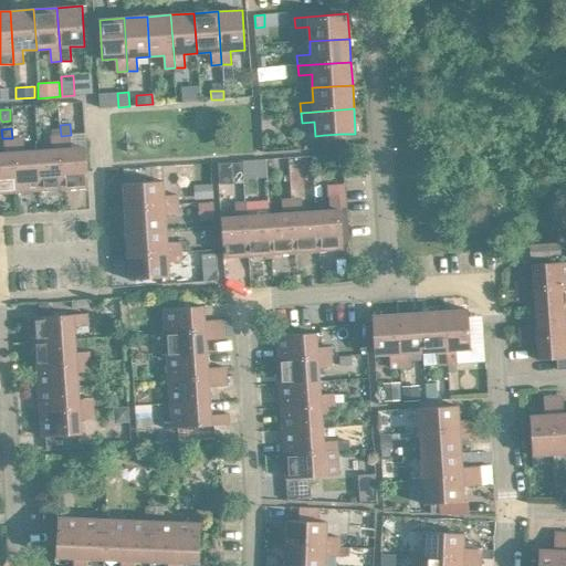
[(324,135),(325,148),(341,147),(341,134),(324,135)]
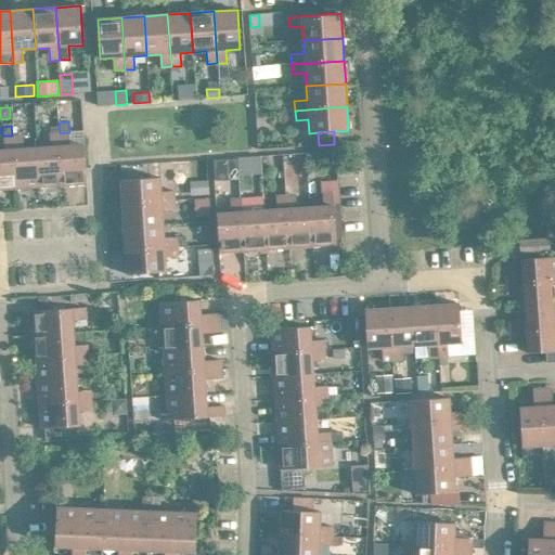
[(69,132),(60,133),(63,185),(87,183),(85,144),(69,145),(69,132)]
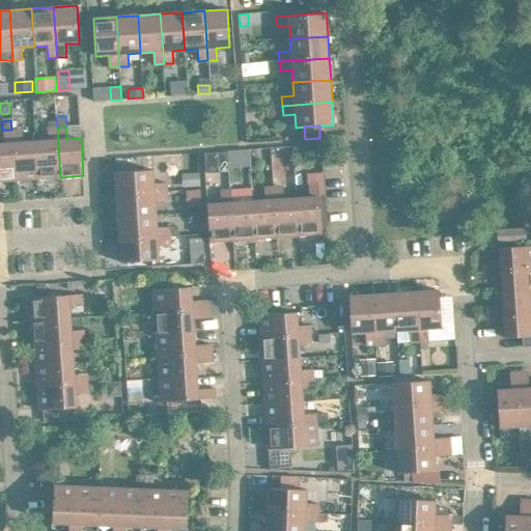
[(49,140),(35,141),(38,178),(60,177),(57,128),(48,128),(49,140)]
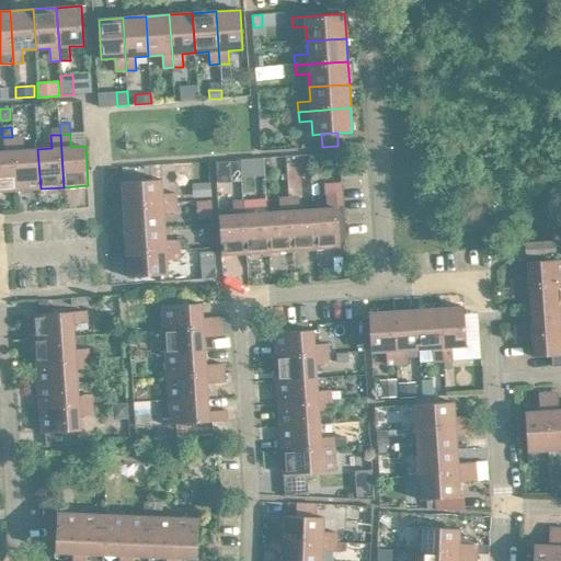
[(23,137),(13,138),(18,191),(41,189),(37,149),(24,150),(23,137)]
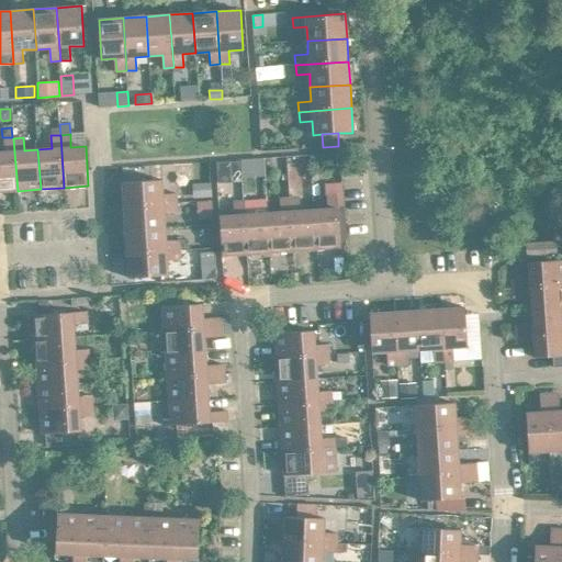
[(4,152),(0,152),(0,191),(18,191),(13,138),(3,138),(4,152)]
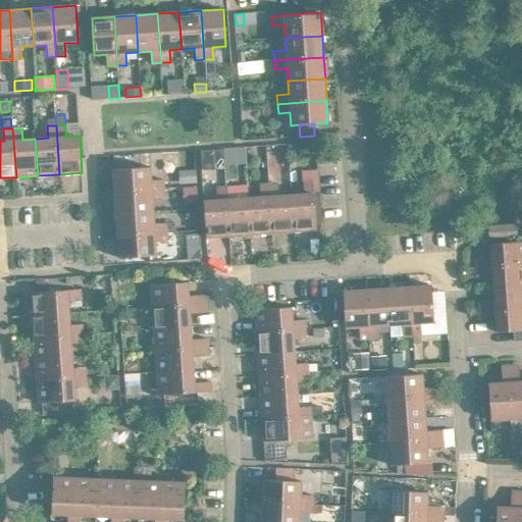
[(235,148),(224,148),(225,165),(236,164),(235,148)]
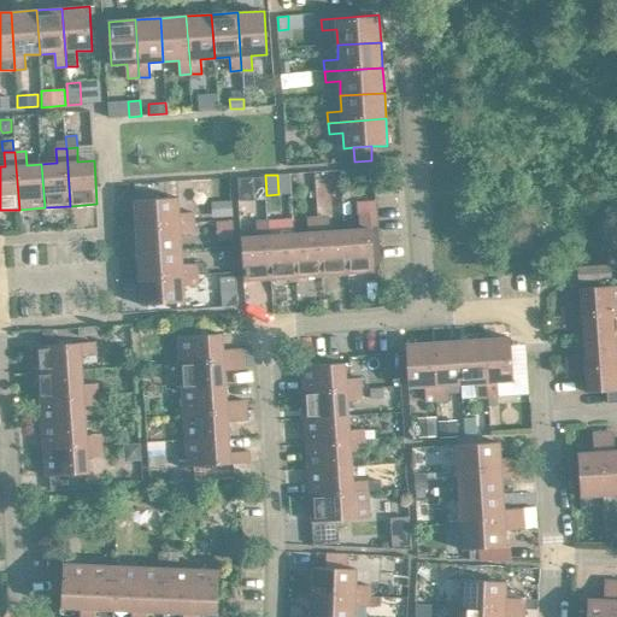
[(247,176),(236,177),(239,203),(248,201),(247,176)]
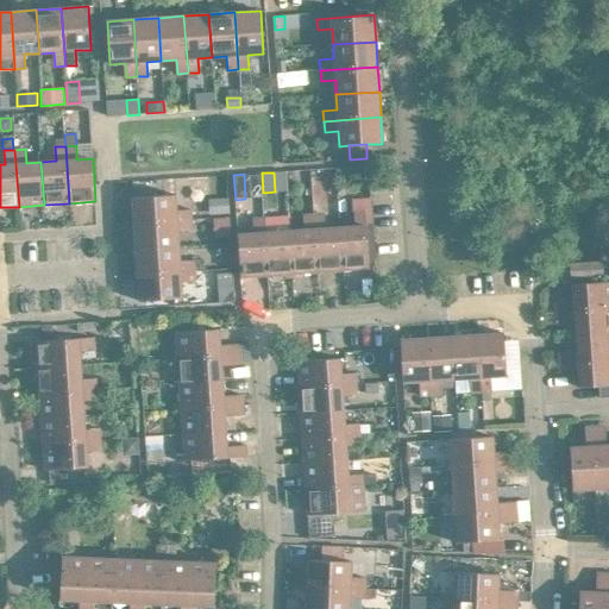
[(133,198),(135,224),(192,220),(192,209),(177,211),(176,195),(133,198)]
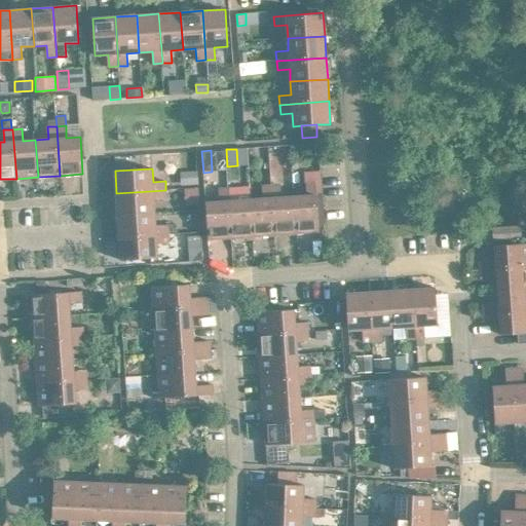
[(196,172),(186,173),(187,186),(197,185),(196,172)]
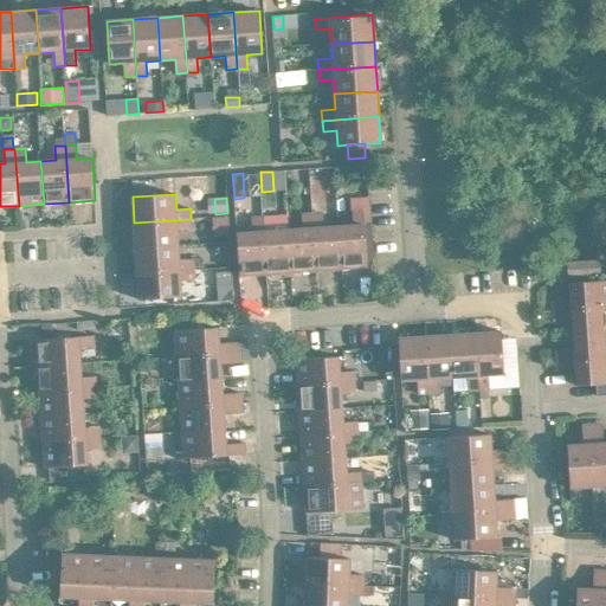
[(369,198),(352,199),(353,211),(363,211),(365,217),(372,216),(369,198)]
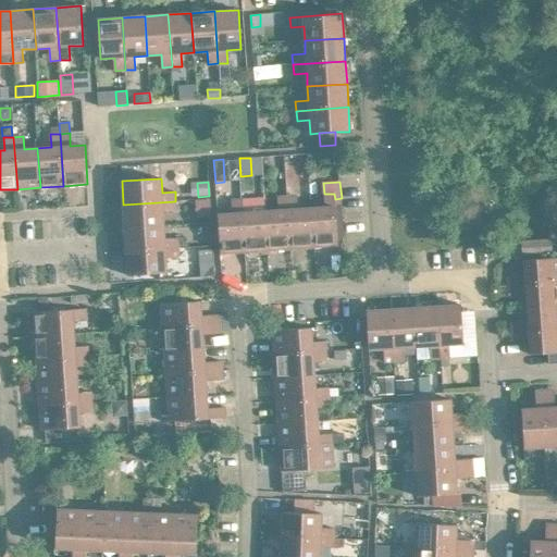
[(325,207),(311,208),(313,247),(338,246),(335,199),(334,194),(324,194),(325,207)]
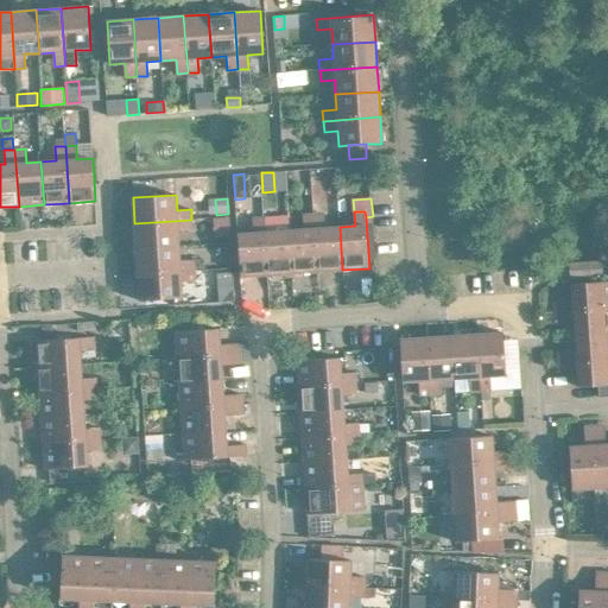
[(324,214),(314,215),(317,272),(342,270),(340,227),(325,228),(324,214)]
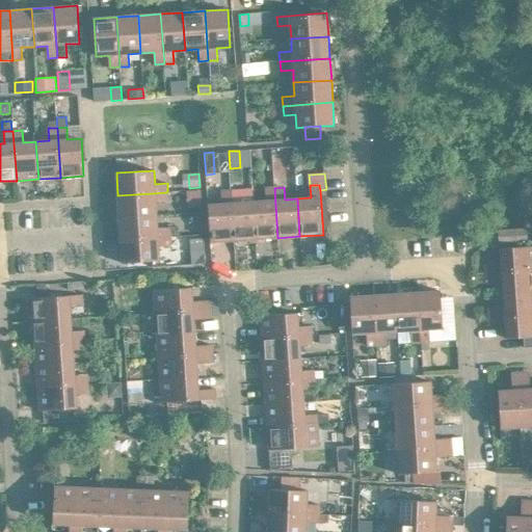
[(266,201),(254,202),(256,239),(277,238),(274,188),(265,188),(266,201)]
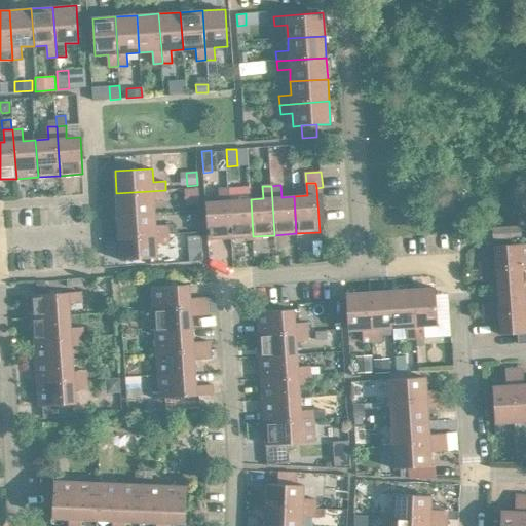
[(198,188),(184,189),(185,207),(199,205),(198,188)]
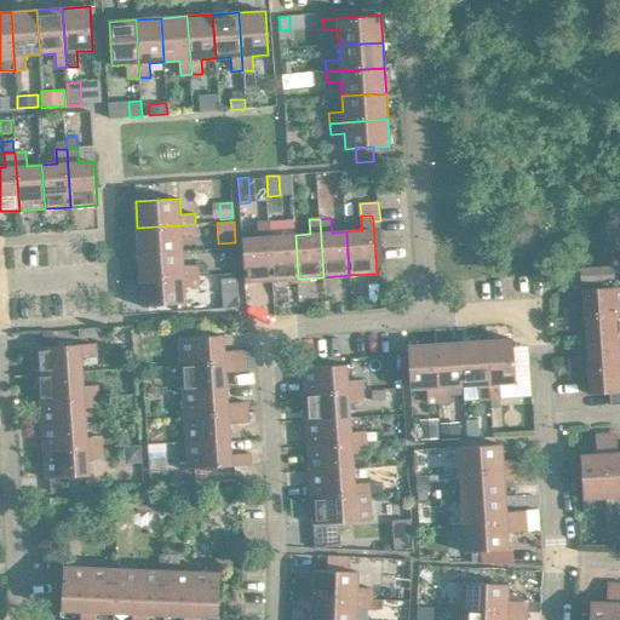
[(273,280),(268,222),(257,223),(258,237),(242,239),(245,282),(273,280)]
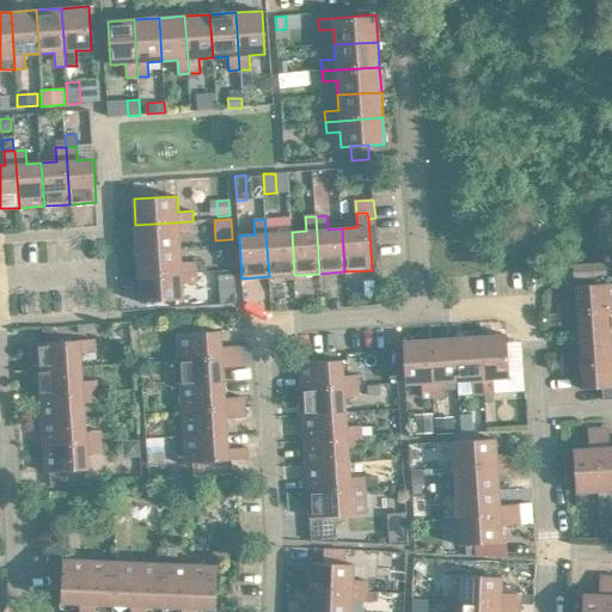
[(275,219),(264,219),(269,276),(294,275),(292,232),(276,233),(275,219)]
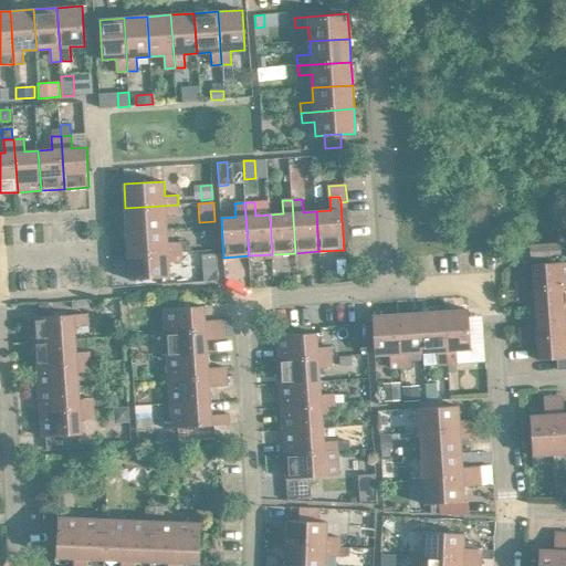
[(125,208),(127,231),(167,229),(166,216),(179,215),(178,205),(125,208)]
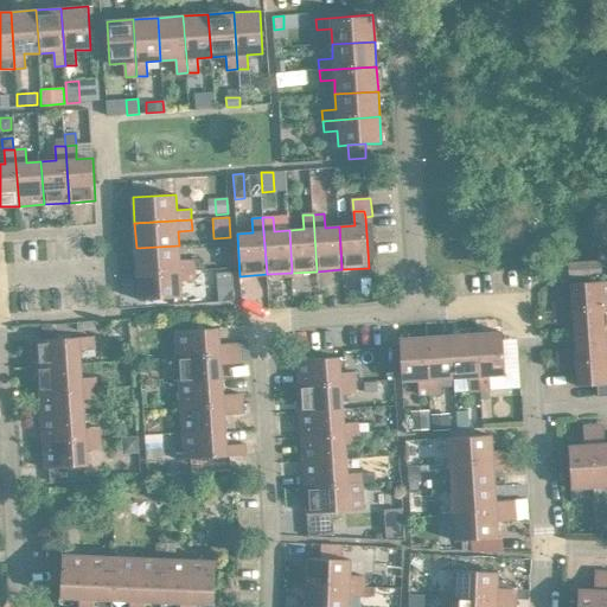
[(136,248),(138,274),(195,269),(193,259),(179,260),(179,246),(136,248)]
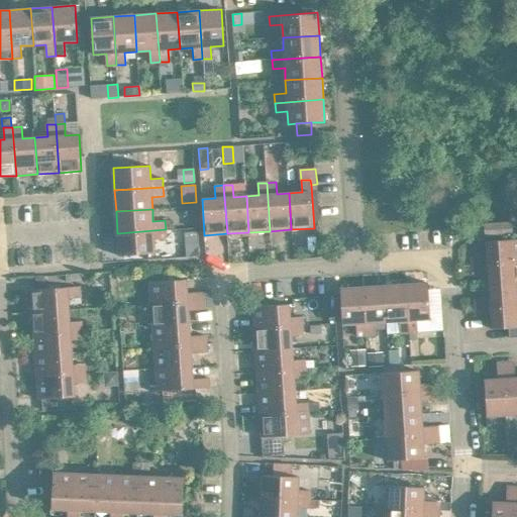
[(174,220),(165,220),(166,229),(174,229),(174,220)]
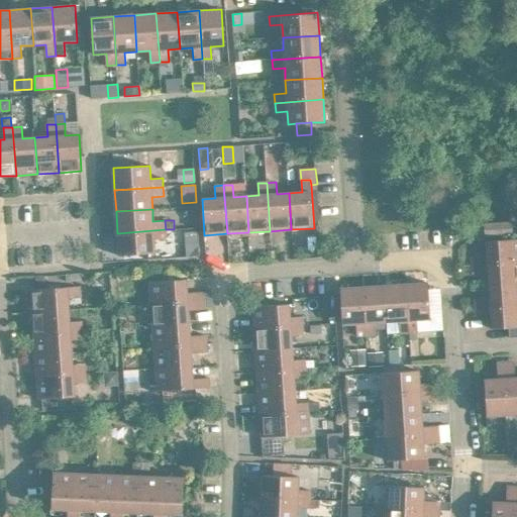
[(512,221),(483,222),(484,237),(513,235),(512,221)]
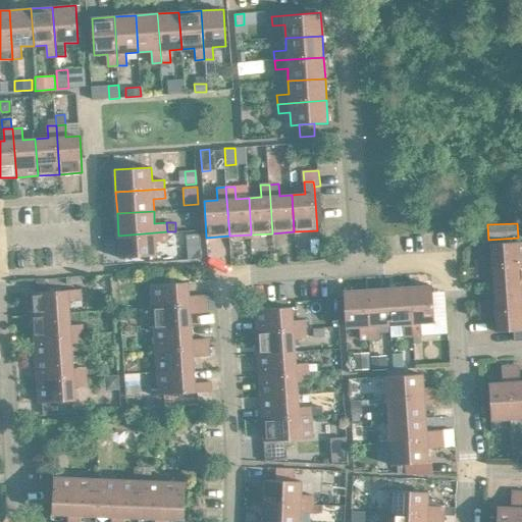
[(167,231),(118,236),(119,258),(156,256),(156,242),(168,241),(167,231)]
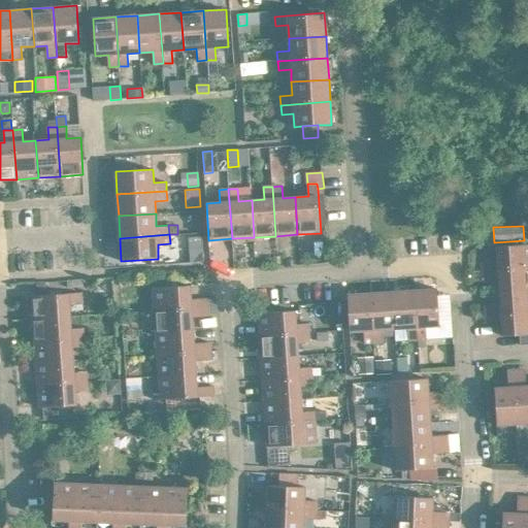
[(481,262),(482,270),(527,267),(527,243),(496,246),(497,260),(481,262)]
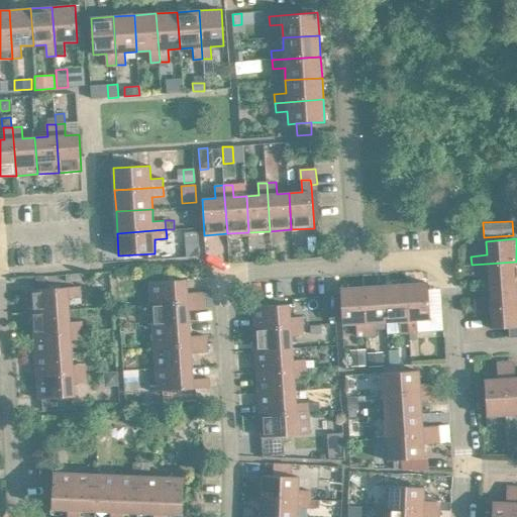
[(488,273),(489,285),(516,283),(516,262),(472,265),(472,274),(488,273)]
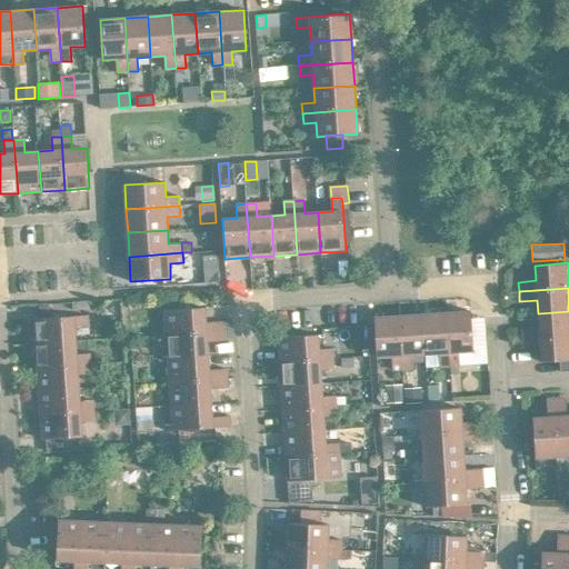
[(49,303),(39,303),(40,315),(49,313),(49,303)]
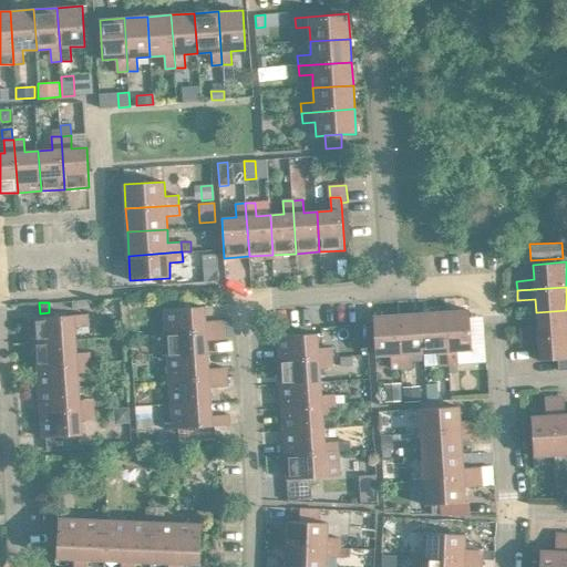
[(164,309),(166,333),(224,330),(223,320),(205,321),(204,307),(164,309)]
